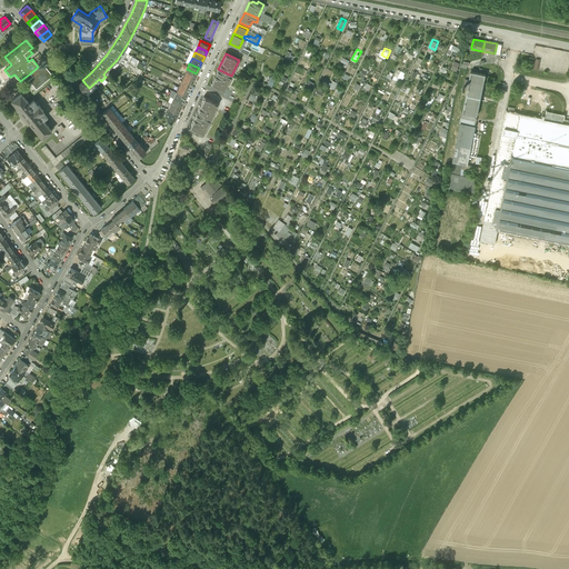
[(40,68),(38,67),(30,73),(32,76),(28,79),(36,89),(53,76),(45,65),(40,68)]
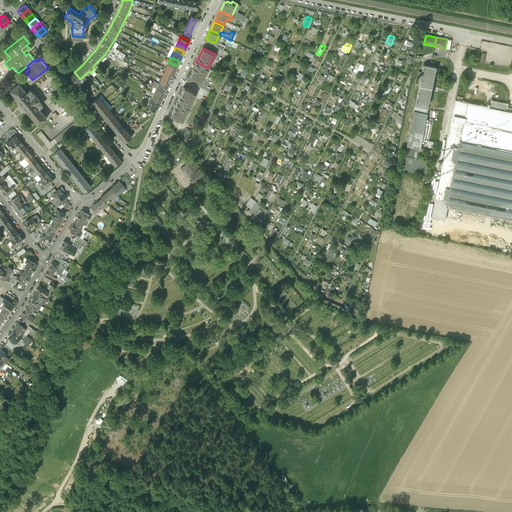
[(165,68),(174,72),(176,66),(168,62),(165,68)]
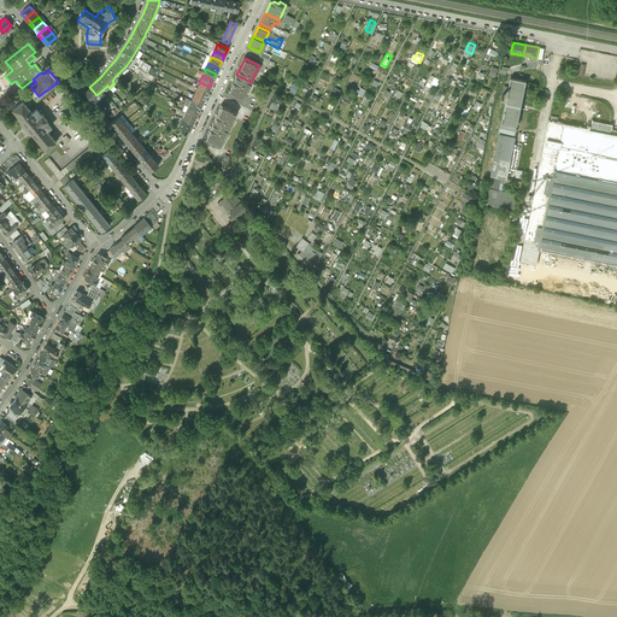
[(251,82),(236,75),(228,92),(242,99),(251,82)]
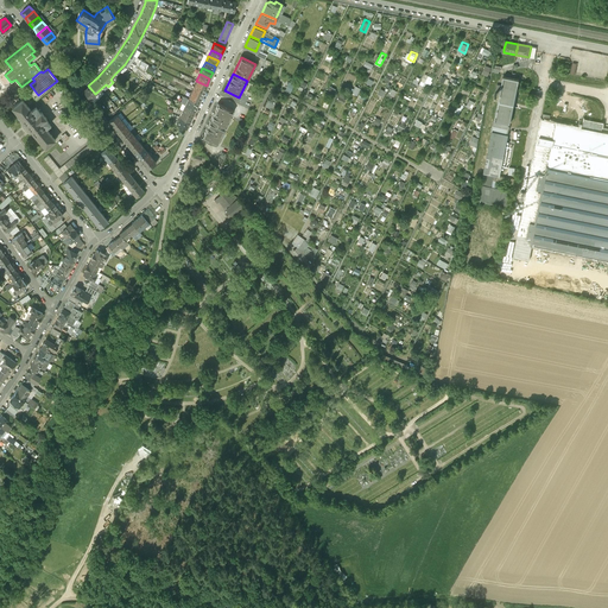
[(501,86),(496,84),(495,93),(499,94),(494,120),(492,131),(483,172),(493,175),(500,176),(508,134),(506,134),(508,124),(510,124),(519,80),(504,76),(501,86)]
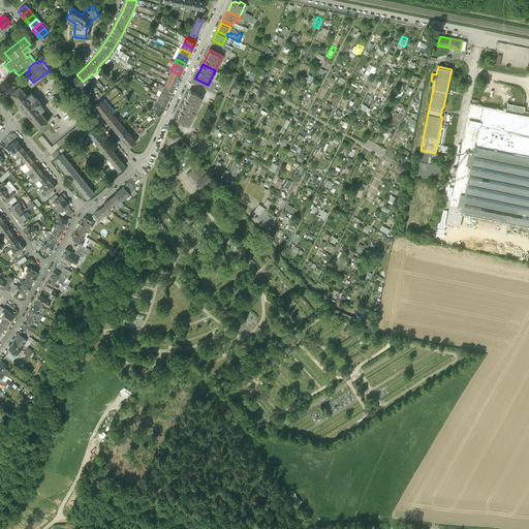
[(180,74),(170,70),(168,74),(178,80),(180,76),(179,75),(180,74)]
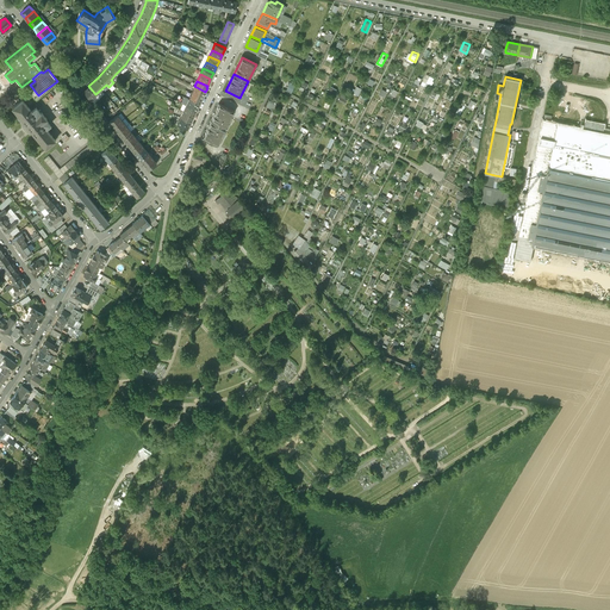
[(95,94),(88,86),(83,89),(91,99),(95,94)]
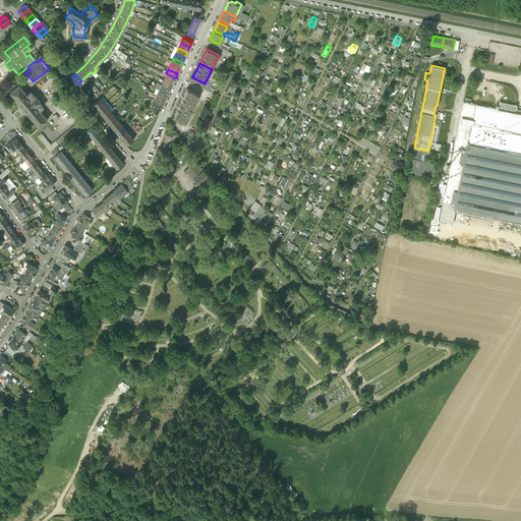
[(164,78),(172,82),(173,81),(174,81),(175,78),(166,73),(164,78)]
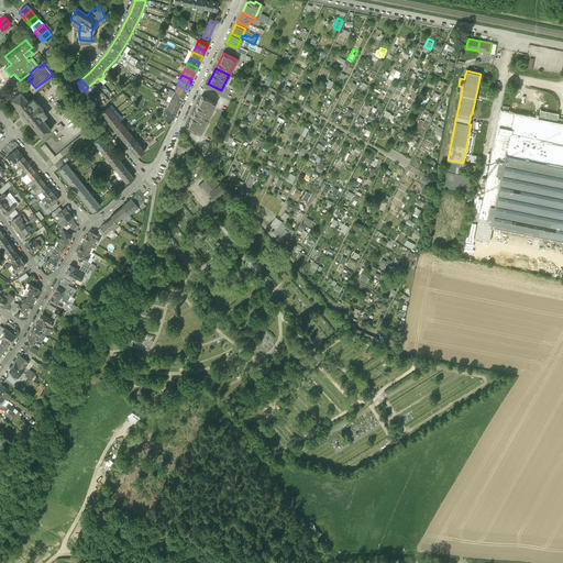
[(186,89),(177,85),(174,90),(184,96),(186,89)]
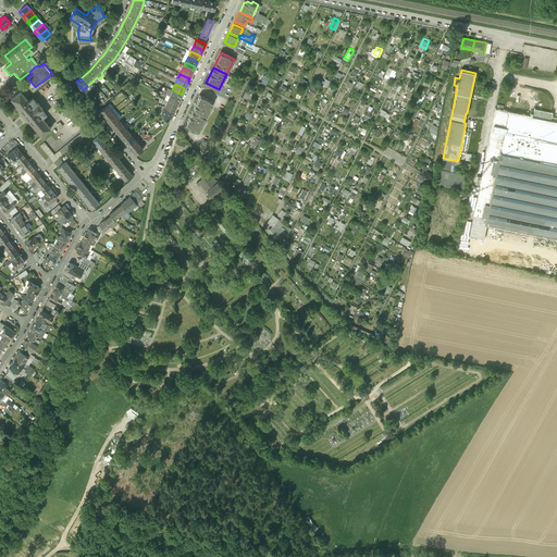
[(316,94),(319,87),(313,85),(310,91),(316,94)]
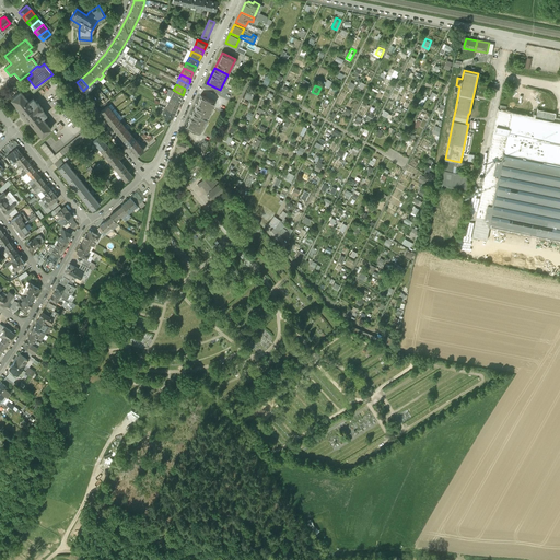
[(183,95),(173,90),(171,96),(179,101),(183,95)]
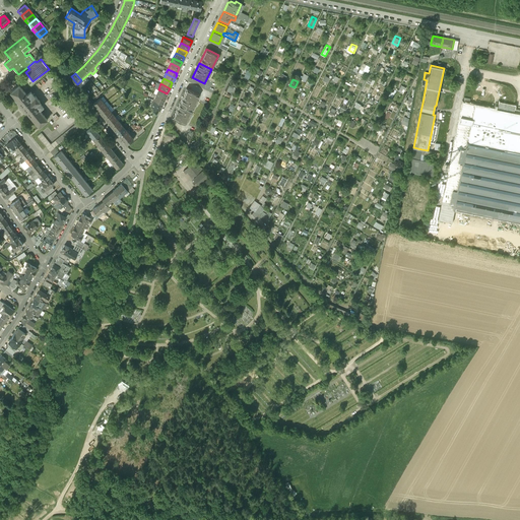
[(26,94),(18,84),(10,91),(17,100),(23,107),(22,108),(25,111),(26,111),(33,118),(31,118),(39,126),(47,119),(39,110),(43,106),(39,102),(40,101),(36,95),(35,95),(30,91),(26,94)]
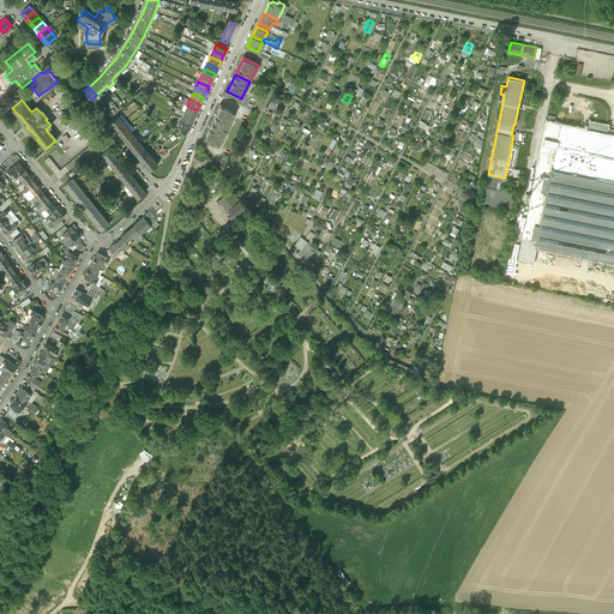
[(235,112),(221,104),(212,121),(227,128),(235,112)]
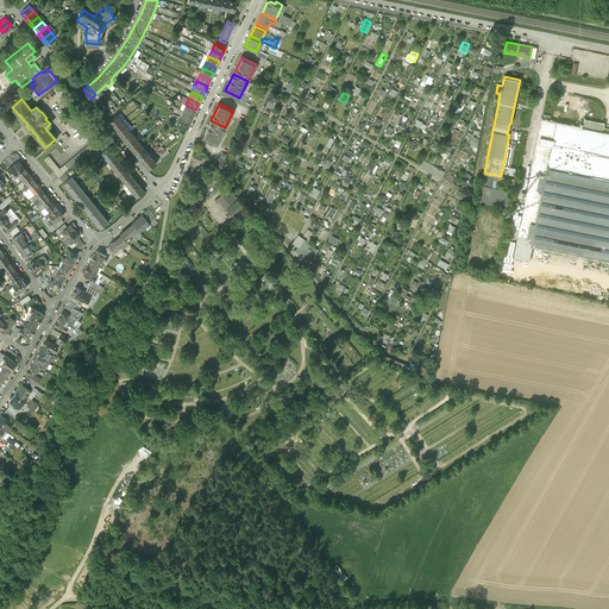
[(195,110),(186,105),(182,111),(193,115),(195,110)]
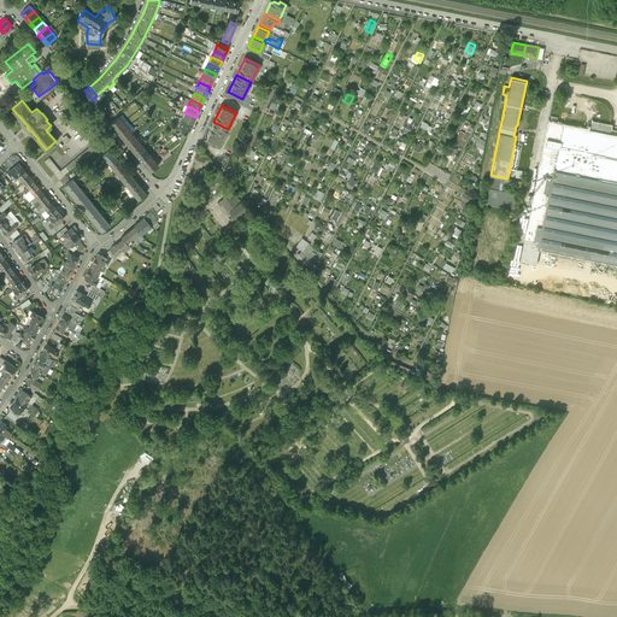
[(195,117),(184,112),(182,118),(193,123),(195,117)]
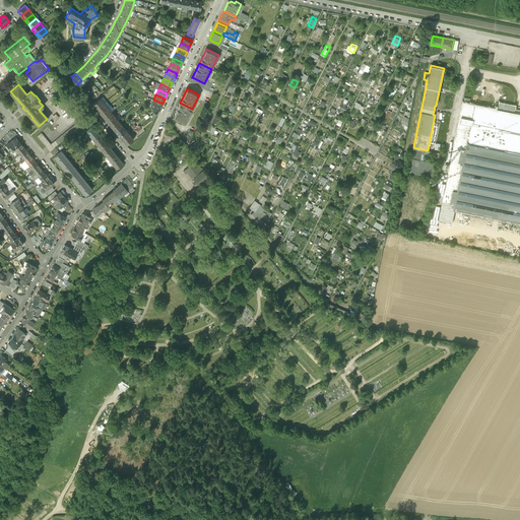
[(96,108),(104,102),(101,98),(92,104),(96,108)]
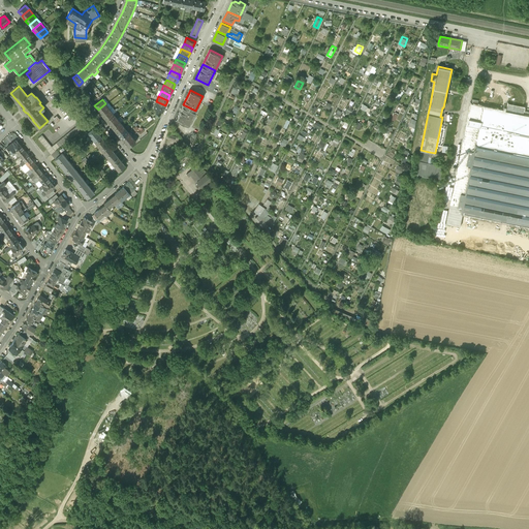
[(165,105),(156,101),(153,106),(162,111),(165,105)]
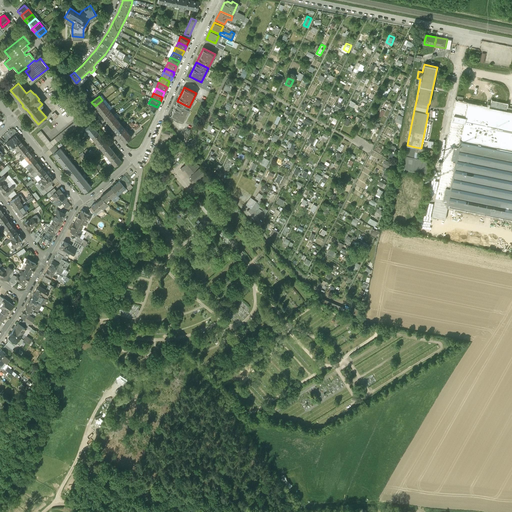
[(98,111),(106,105),(102,100),(95,106),(98,111)]
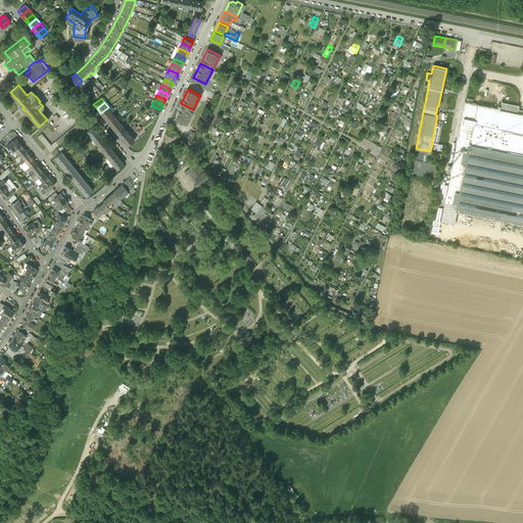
[(472,103),(465,102),(458,140),(459,140),(442,222),(455,225),(456,221),(460,221),(462,210),(522,223),(522,113),(502,109),(472,103)]
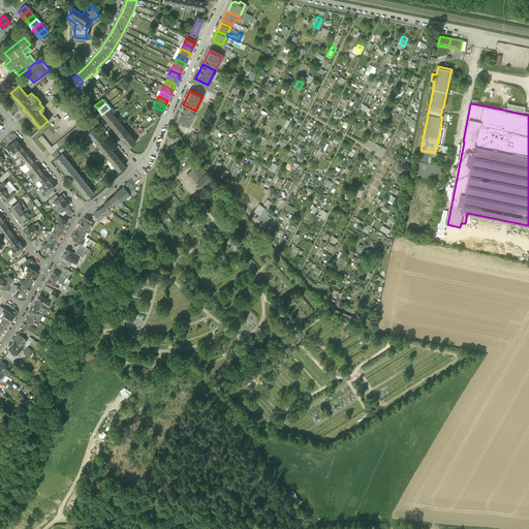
[(195,111),(183,104),(176,120),(188,125),(195,111)]
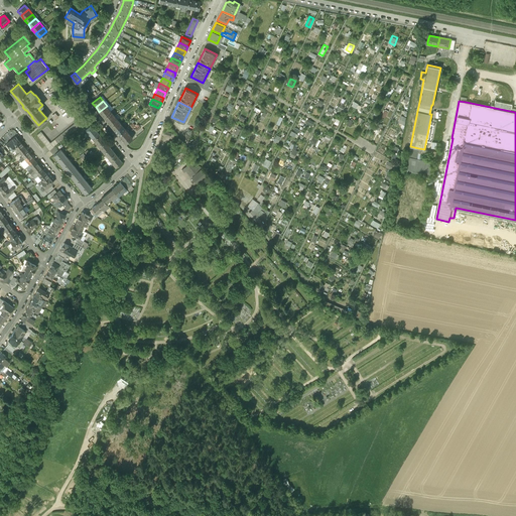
[(496,102),(495,108),(515,112),(515,109),(511,109),(512,105),(496,102)]
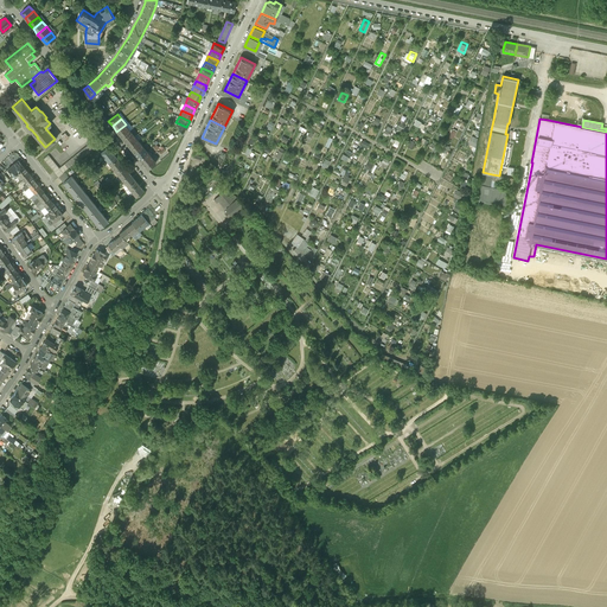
[(121,136),(131,129),(126,125),(116,132),(121,136)]
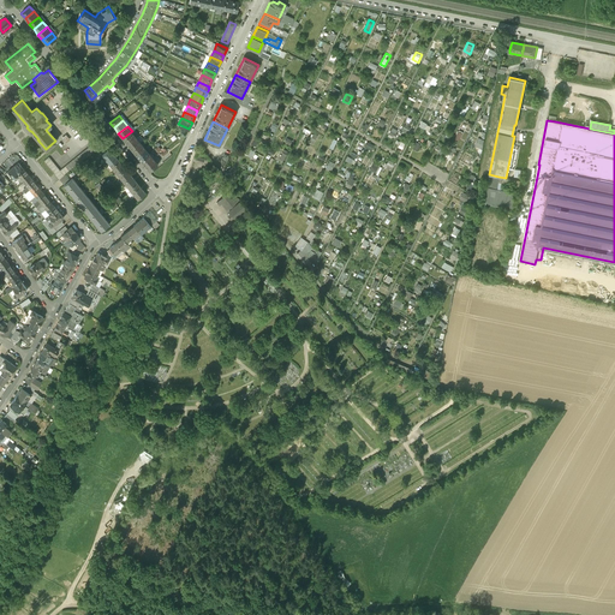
[(396,138),(400,130),(393,126),(389,135),(396,138)]
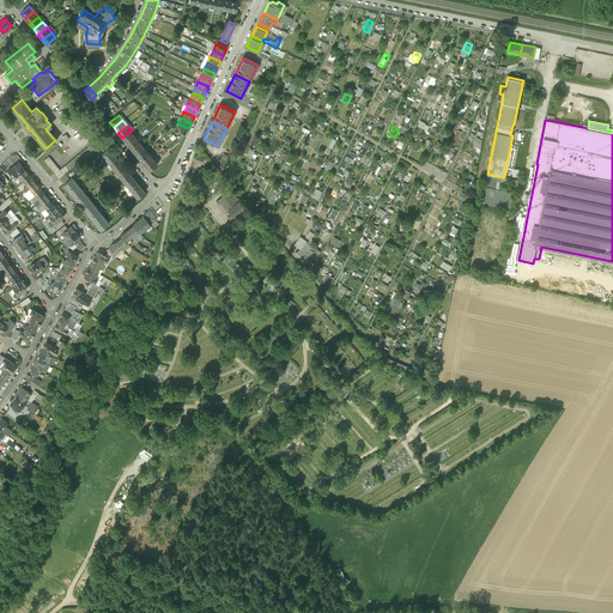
[(127,144),(135,135),(132,131),(122,138),(127,144)]
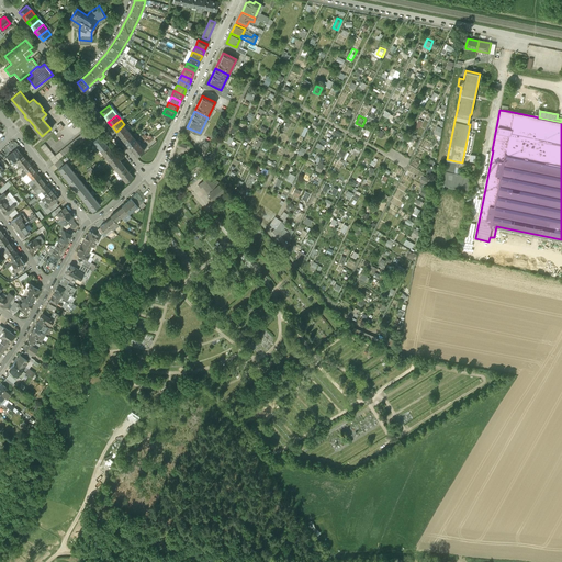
[(120,136),(128,130),(124,124),(116,132),(120,136)]
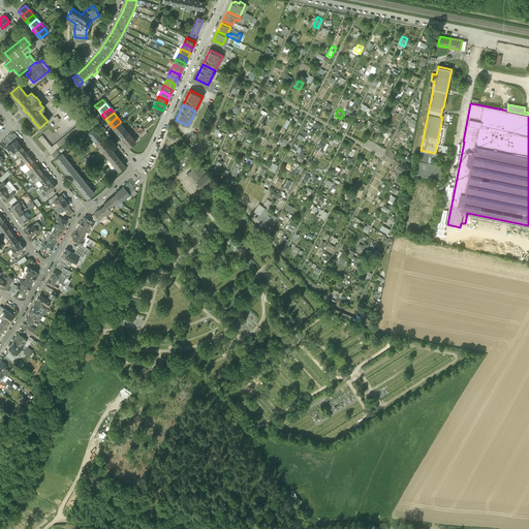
[(86,118),(52,146),(55,150),(89,122),(86,118)]
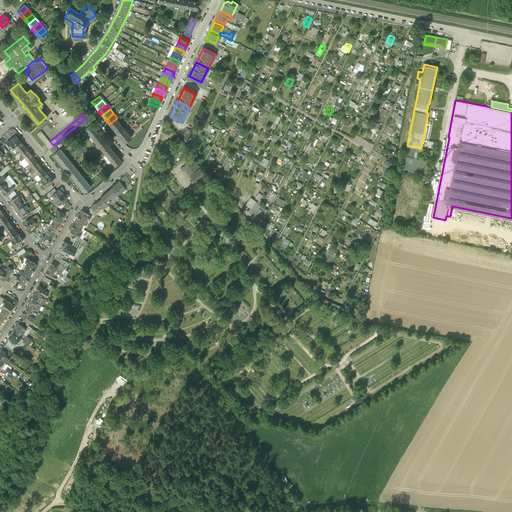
[(117,118),(109,124),(113,128),(120,122),(117,118)]
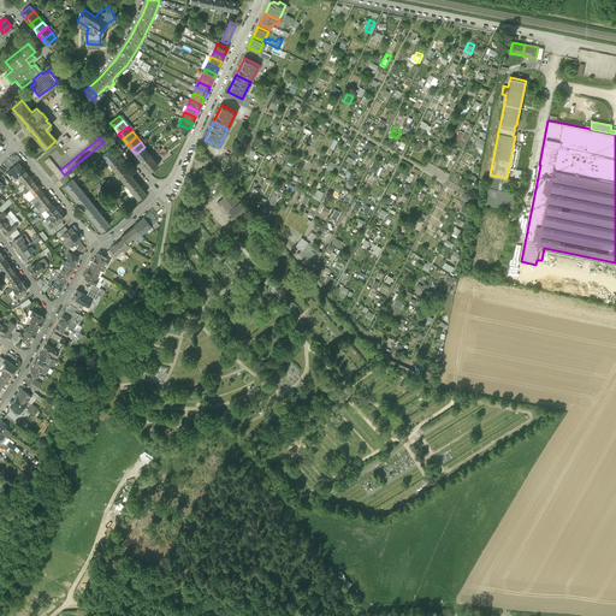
[(144,147),(136,154),(140,160),(149,153),(144,147)]
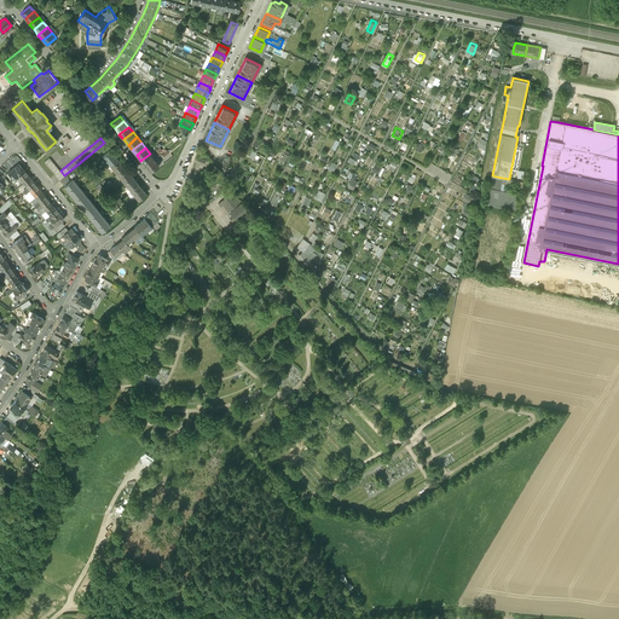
[(110,165),(117,158),(110,150),(103,156),(110,165)]
